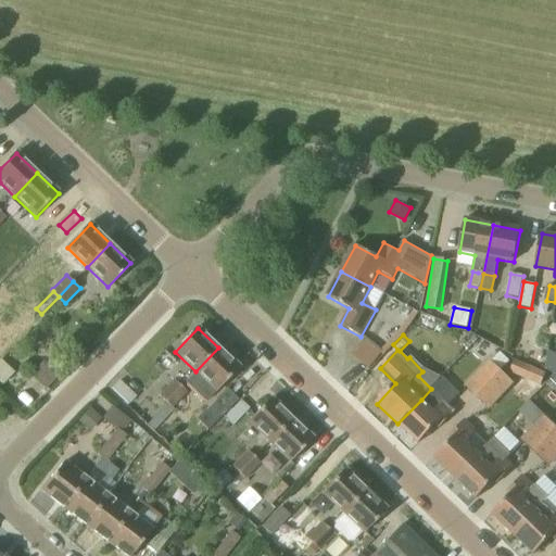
[(369,370),(384,352),(366,338),(352,355),(369,370)]
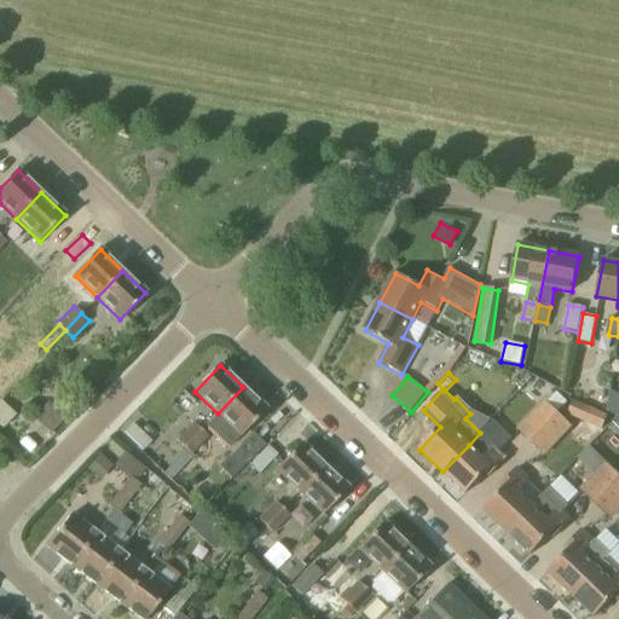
[(243,387),(218,414),(241,437),(267,410),(243,387)]
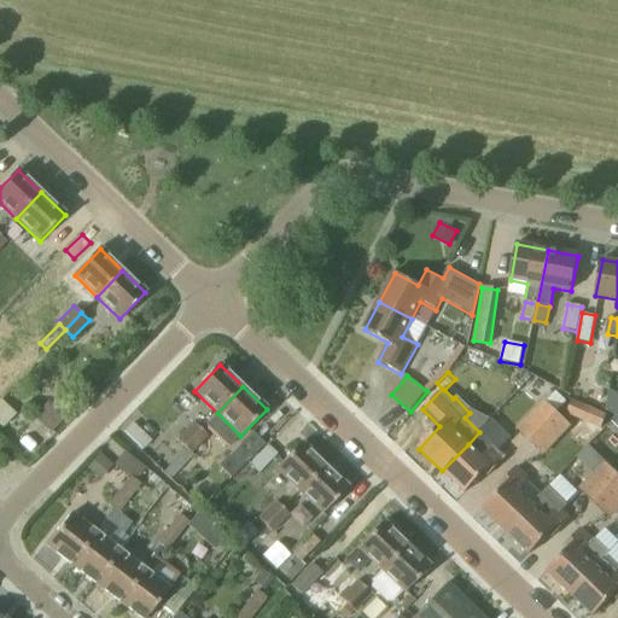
[(555,392),(547,402),(558,412),(566,402),(555,392)]
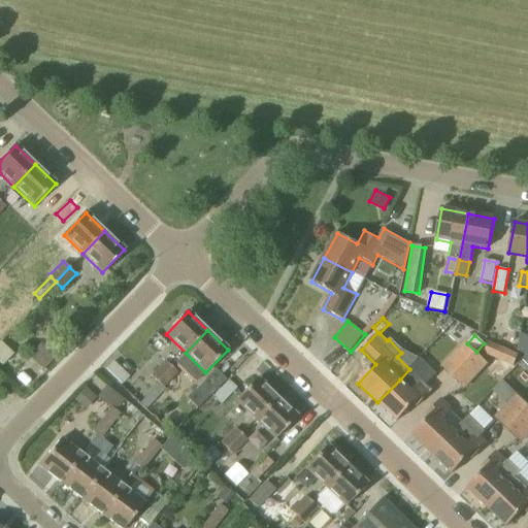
[(453,377),(476,352),(467,343),(466,341),(442,368),(453,377)]
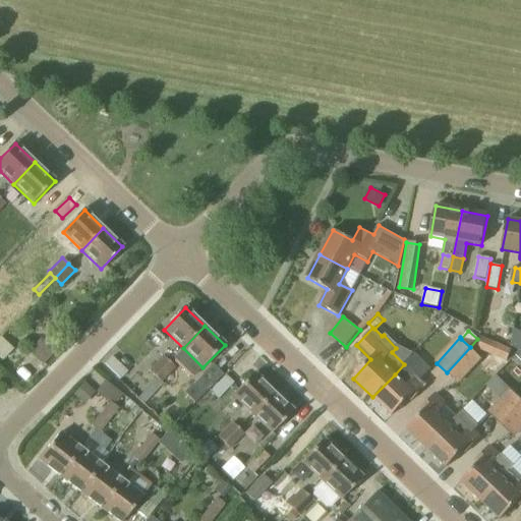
[(483,337),(478,349),(507,361),(512,349),(483,337)]
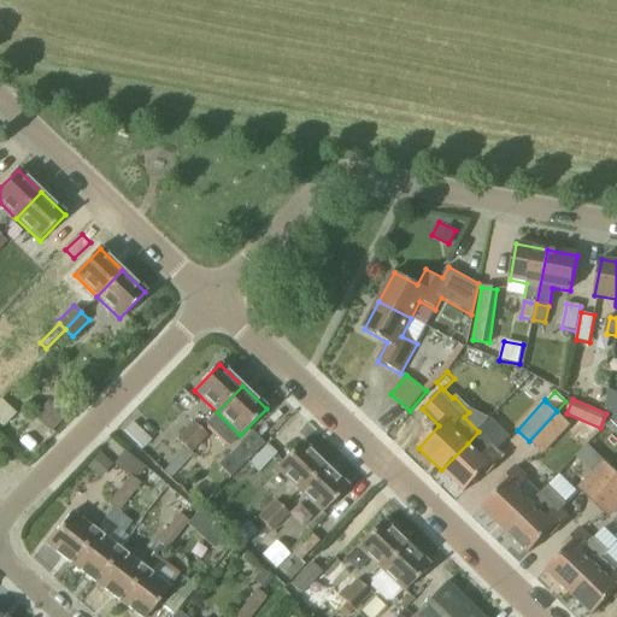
[(569,422),(557,411),(529,441),(541,452),(569,422)]
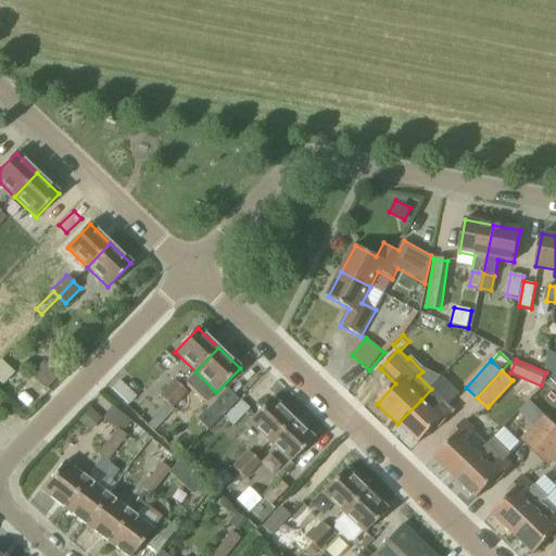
[(121,380),(112,389),(128,405),(137,396),(121,380)]
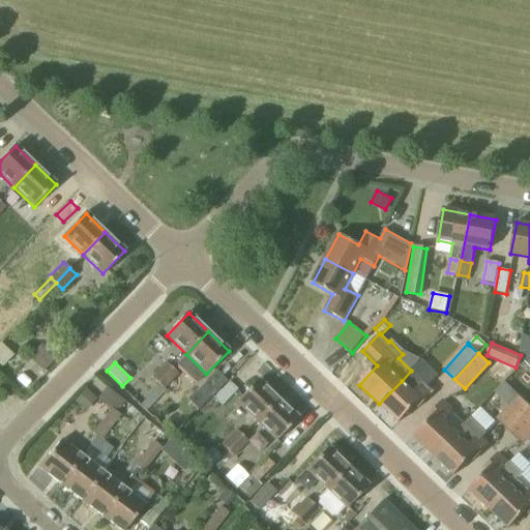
[(158,383),(173,367),(167,362),(153,378),(158,383)]
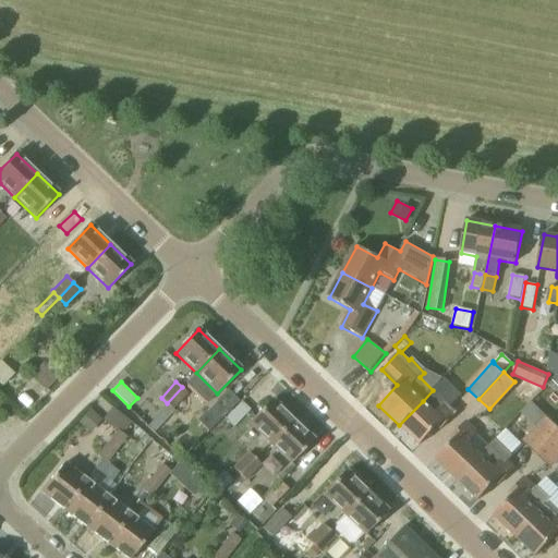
[(189,392),(182,387),(167,403),(173,409),(189,392)]
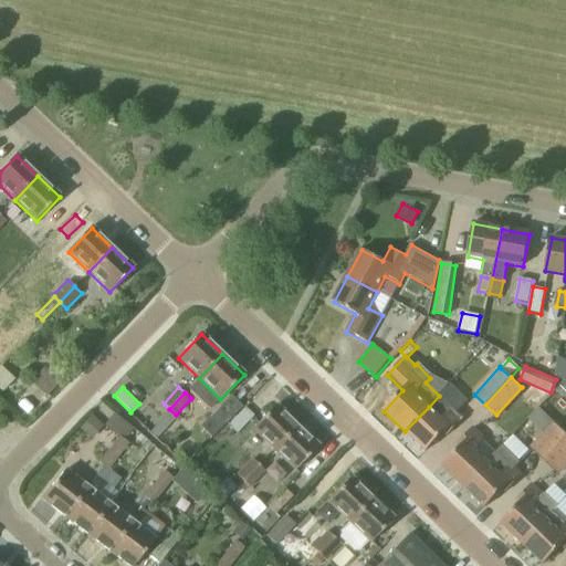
[(429,407),(405,431),(427,452),(444,433),(448,436),(465,417),(441,394),(439,396),(429,407)]
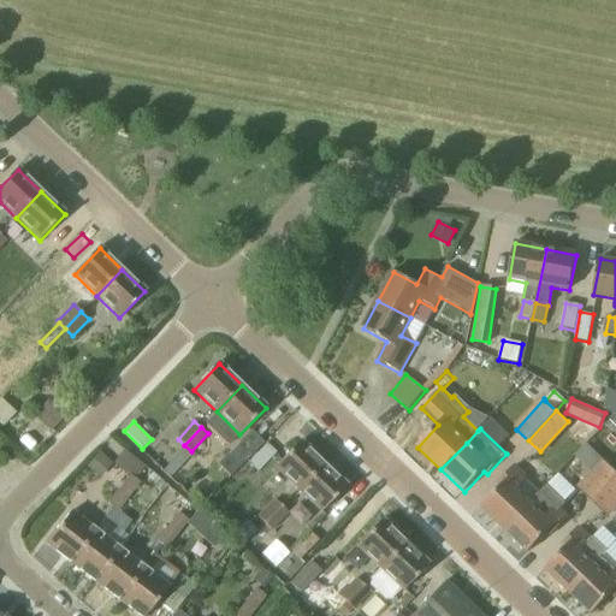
[(225,455),(237,467),(262,442),(250,431),(225,455)]
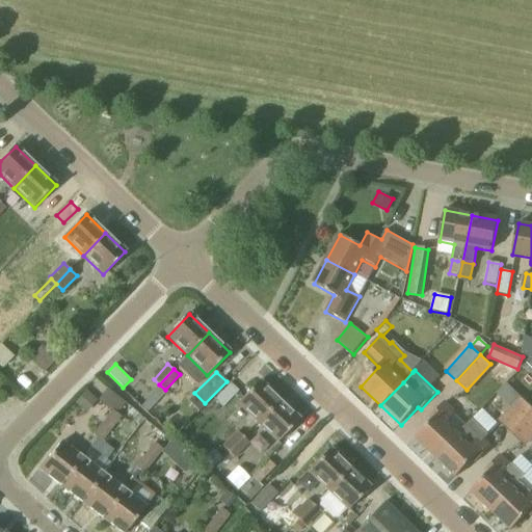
[(258,424),(280,400),(260,381),(237,404),(258,424)]
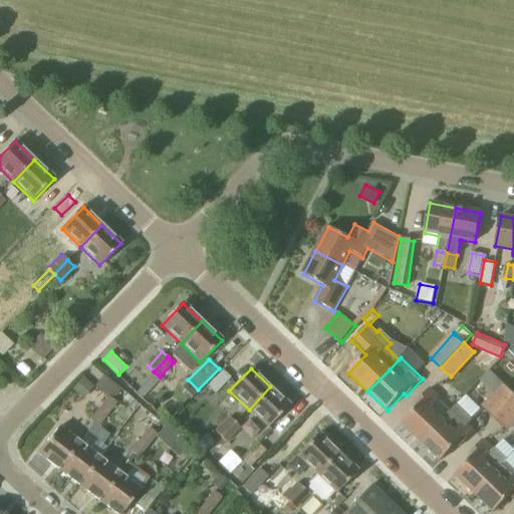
[(222,370),(206,386),(214,394),(229,377),(222,370)]
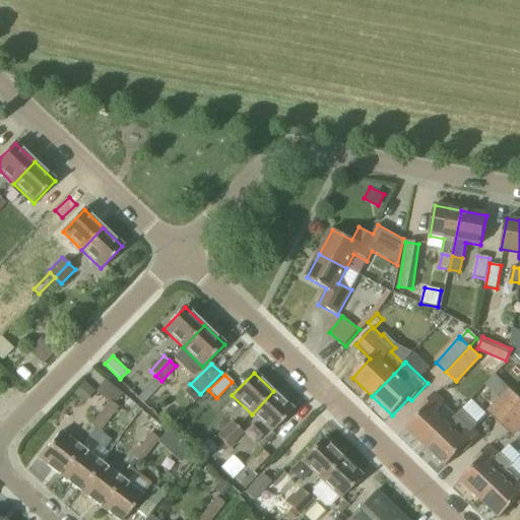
[(144,402),(161,384),(156,378),(154,377),(138,396),(144,402)]
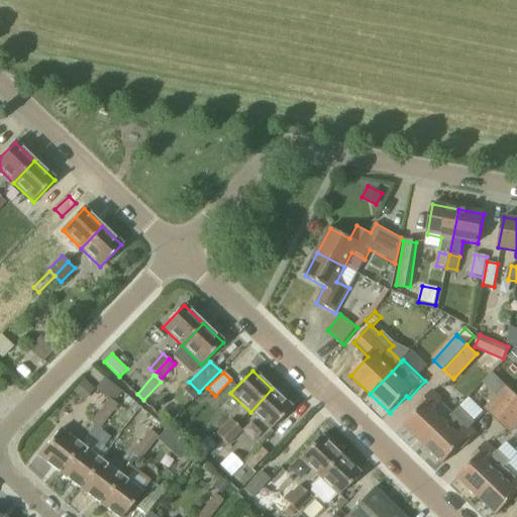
[(91,423),(95,426),(114,403),(122,392),(104,378),(95,390),(102,395),(109,400),(91,423)]
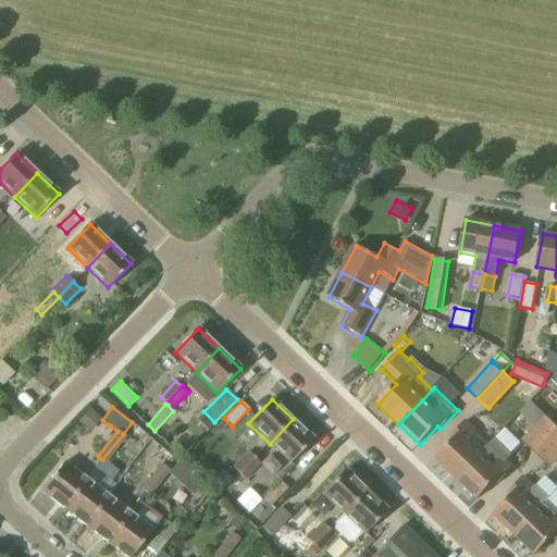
[(90,408),(79,422),(90,431),(102,417),(90,408)]
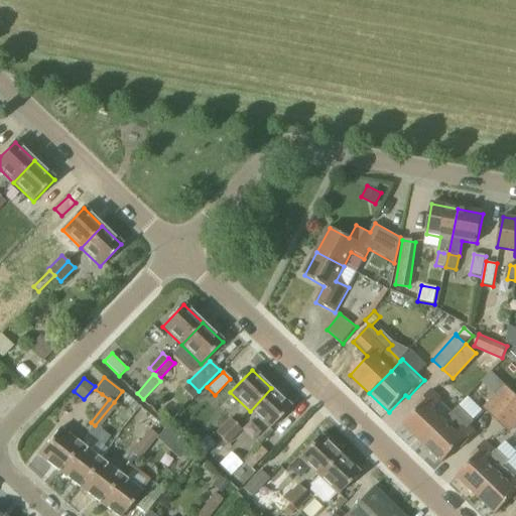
[(498,421),(499,422),(515,406),(515,392),(508,385),(486,411),(498,421)]
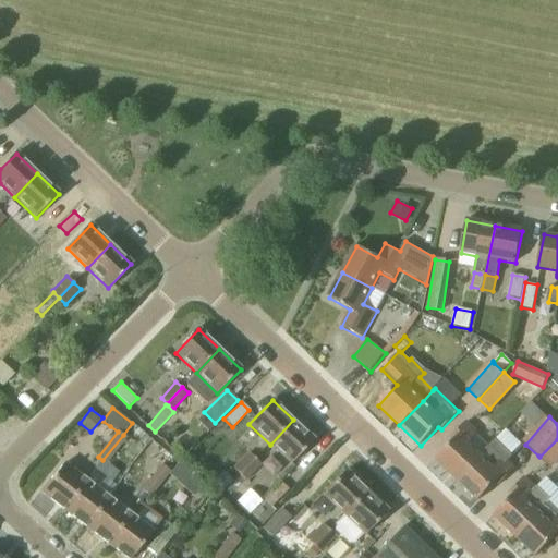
[(293,420),(270,445),(291,465),(315,440),(293,420)]
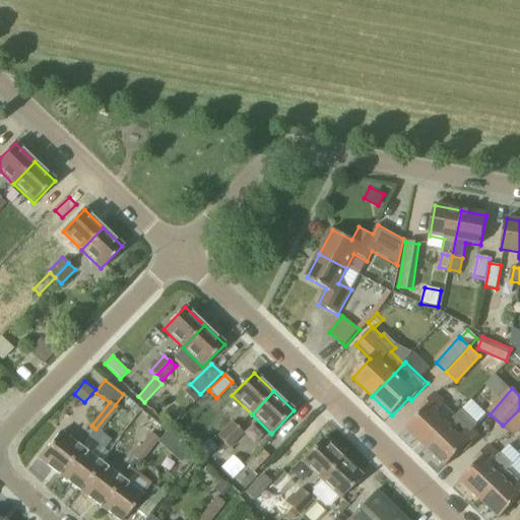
[(426,448),(427,448),(448,426),(447,425),(434,412),(445,401),(434,391),(419,407),(424,411),(406,430),(426,448)]
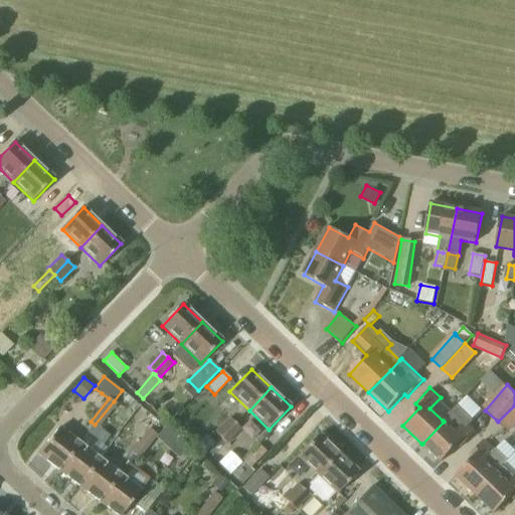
[(114,401),(95,424),(99,428),(118,404),(114,401)]
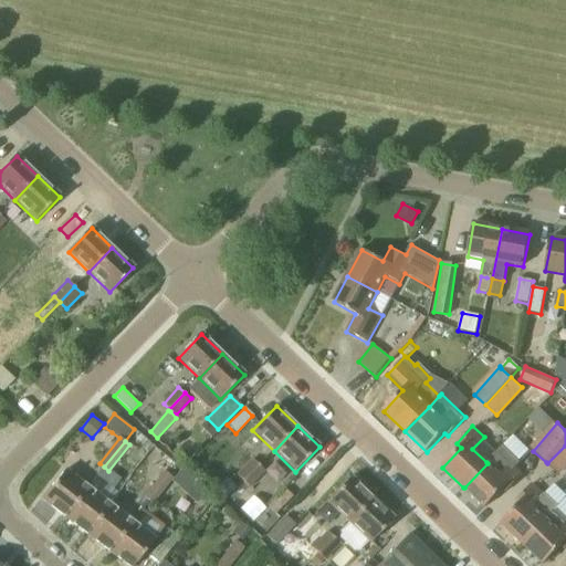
[(565,446),(547,463),(559,474),(565,467),(565,446)]
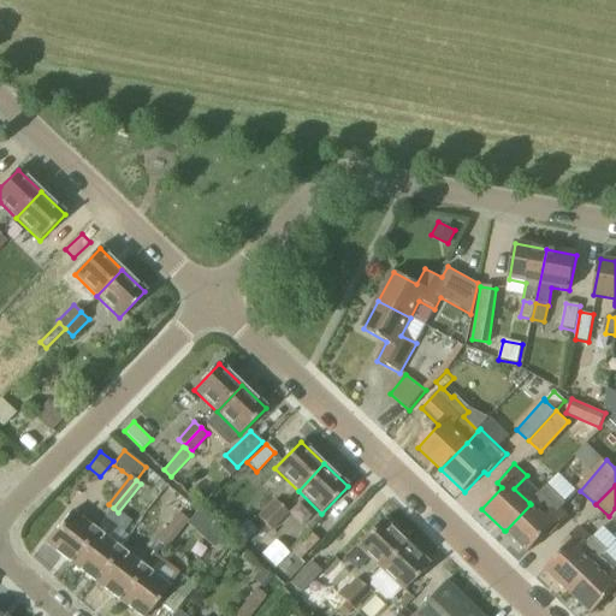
[(531,504),(505,531),(528,554),(549,533),(551,535),(569,516),(562,509),(566,504),(546,486),(529,503),(531,504)]
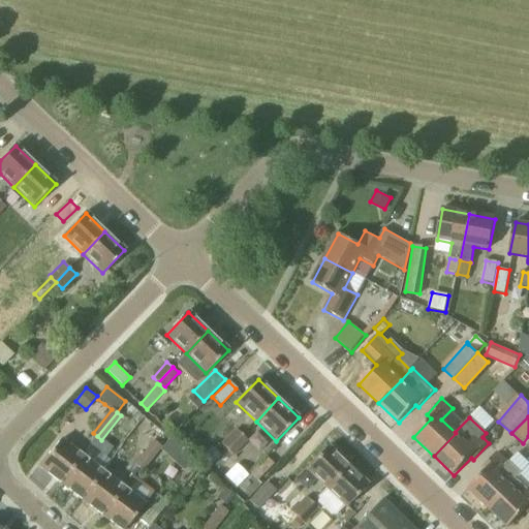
[(227,449),(242,433),(237,428),(221,444),(227,449)]
